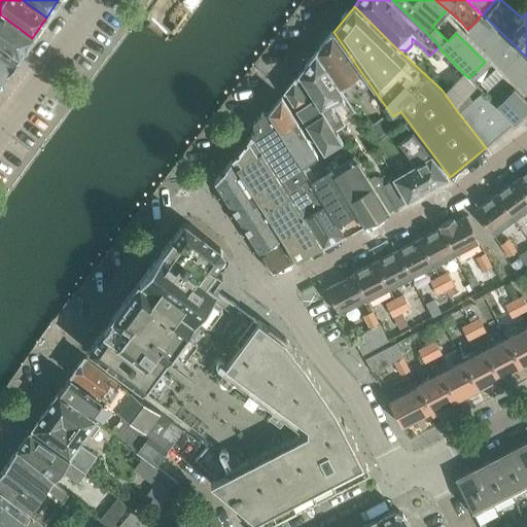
[(32,38),(0,14),(0,45),(18,58),(32,38)]
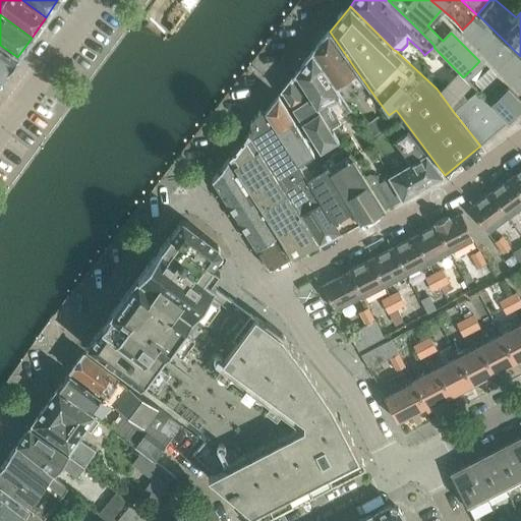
[(462,30),(460,32),(520,94),(520,56),(477,14),(476,14),(472,17),(473,18),(462,30)]
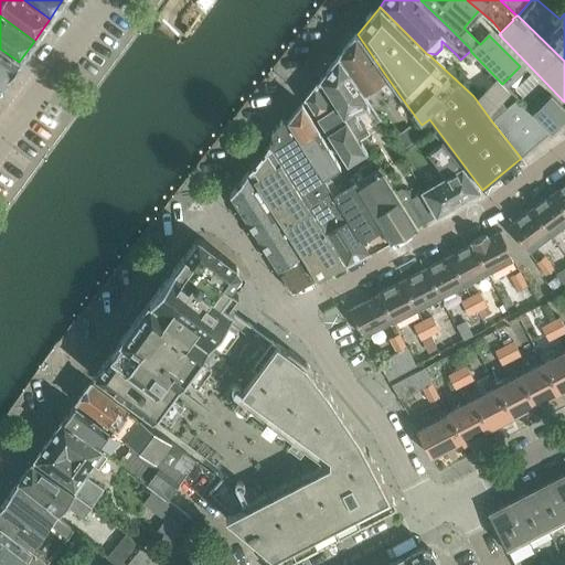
[(386,76),(358,34),(339,59),(363,94),(375,114),(392,103),(388,98),(397,92),(386,76)]
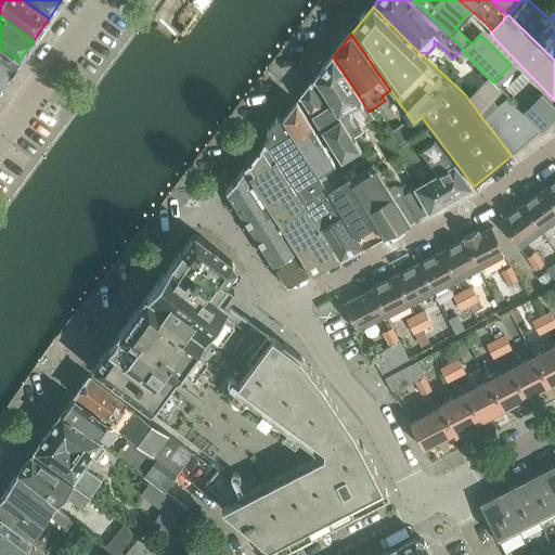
[(0,87),(18,61),(0,48),(0,87)]
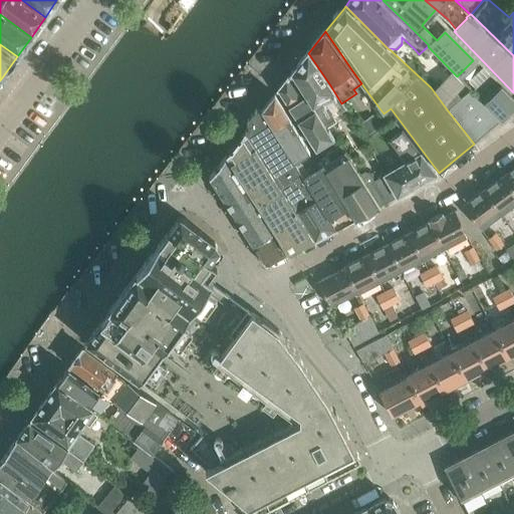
[(345,109),(341,103),(330,85),(308,53),(292,73),(326,127),(336,121),(333,116),(345,109)]
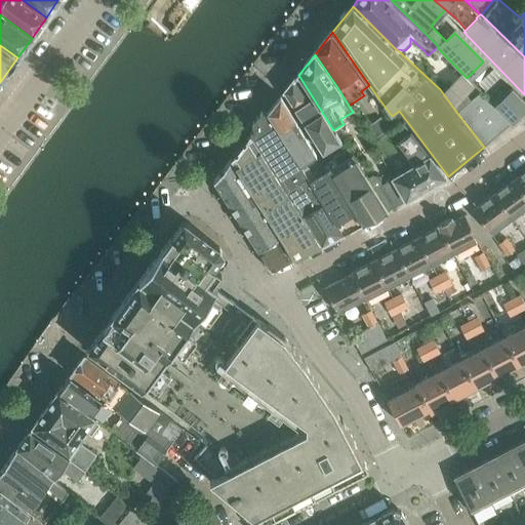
[(489,87),(502,75),(495,68),(482,80),(489,87)]
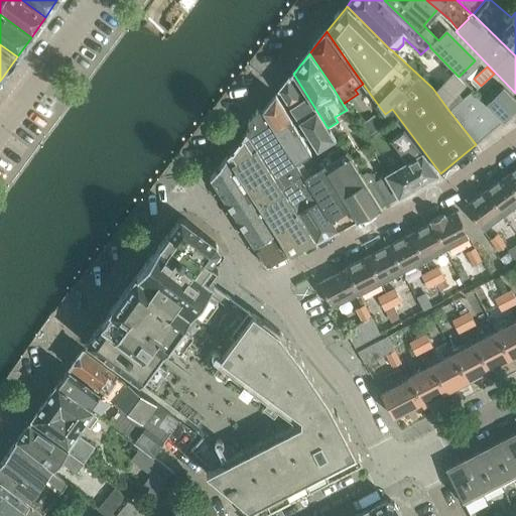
[(328,128),(293,74),(279,92),(317,151),(336,139),(330,129),(329,130),(327,128),(328,128)]
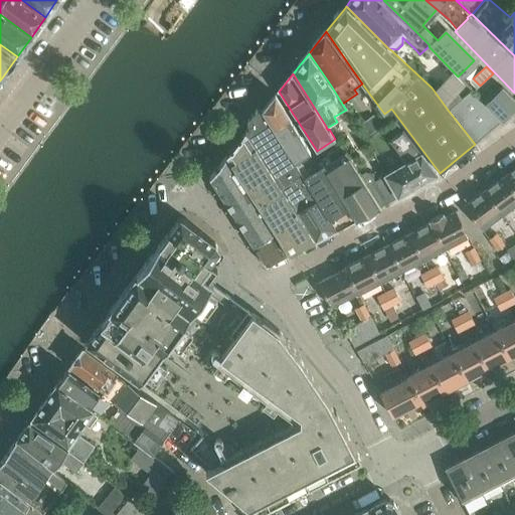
[(514,99),(502,87),(485,104),(502,121),(514,108),(514,99)]
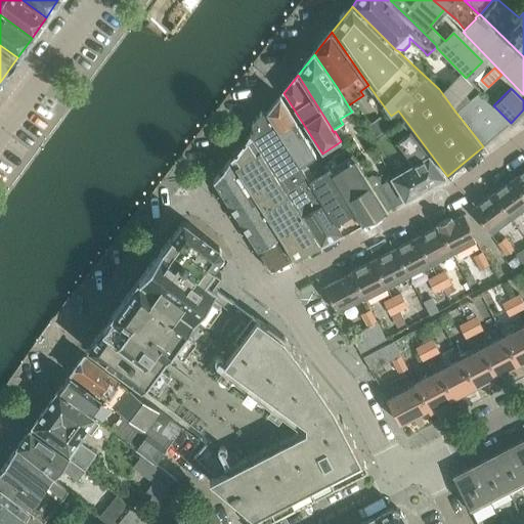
[(479,92),(455,112),(483,146),(495,136),(507,127),(511,124),(511,123),(493,105),(492,106),(479,92)]
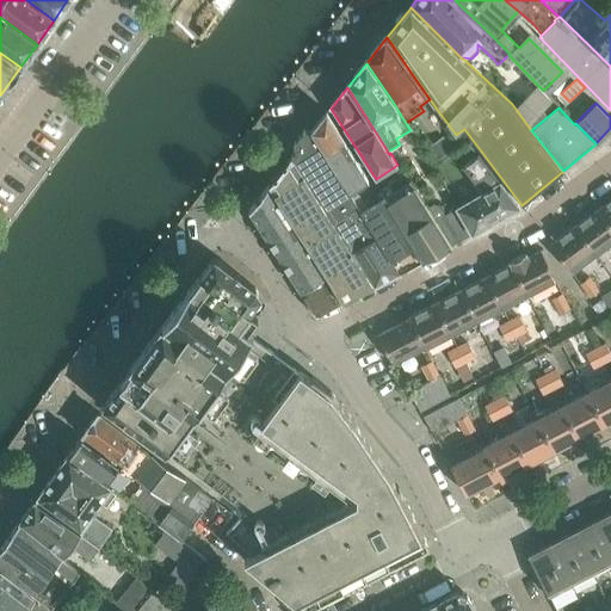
[(338,173),(349,191),(368,179),(326,112),(312,131),(338,173)]
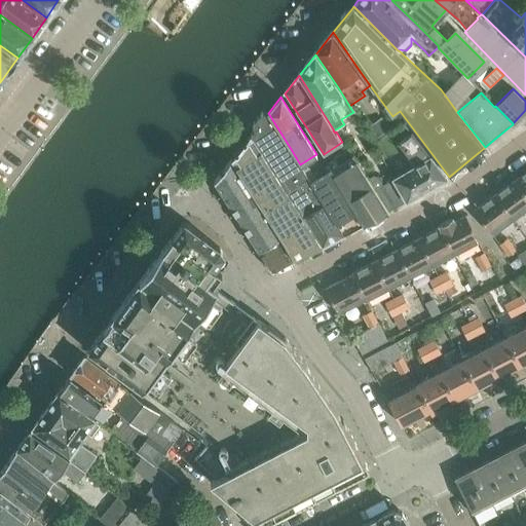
[(289,193),(322,245),(343,233),(310,181),(300,164),(291,149),(268,113),(261,112),(252,124),(255,130),(252,135),(289,193)]
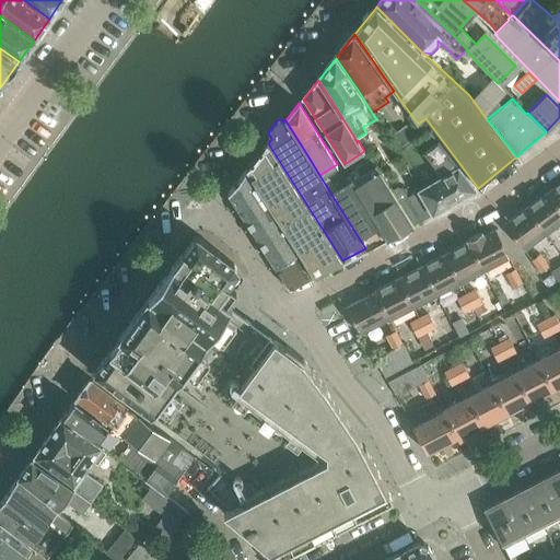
[(398,187),(393,190),(394,191),(413,223),(415,224),(419,222),(420,221),(433,214),(448,206),(475,190),(438,142),(423,154),(442,178),(419,191),(418,193),(417,191),(408,197),(403,188),(398,187)]
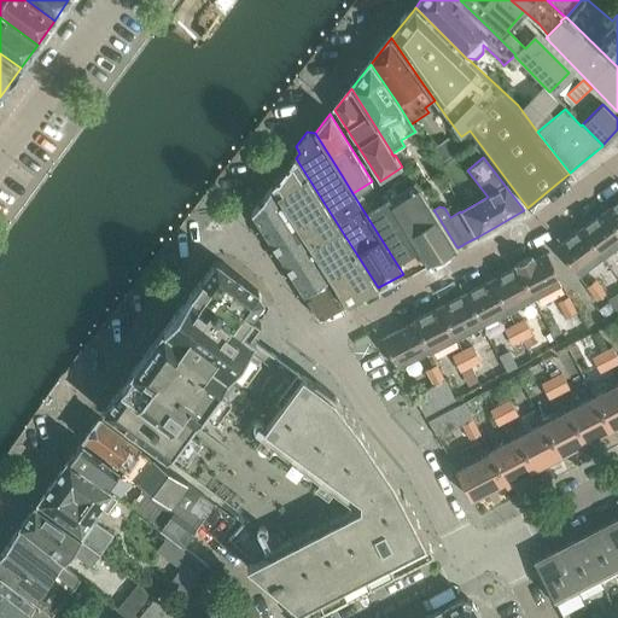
[(272,188),(347,304),(378,287),(339,227),(296,158),(272,188)]
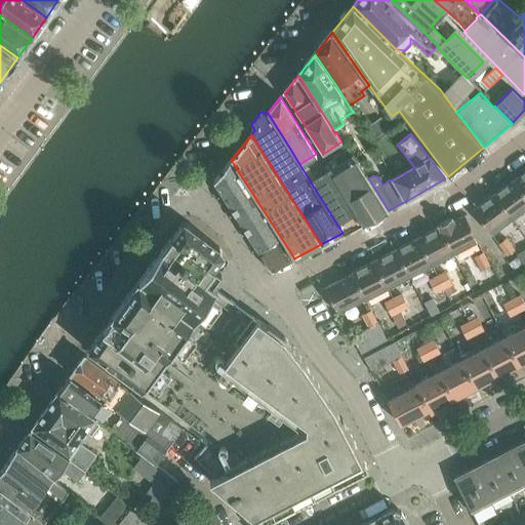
[(332,171),(365,220),(388,209),(355,157),(353,158),(345,147),(325,159),(330,168),(332,171)]
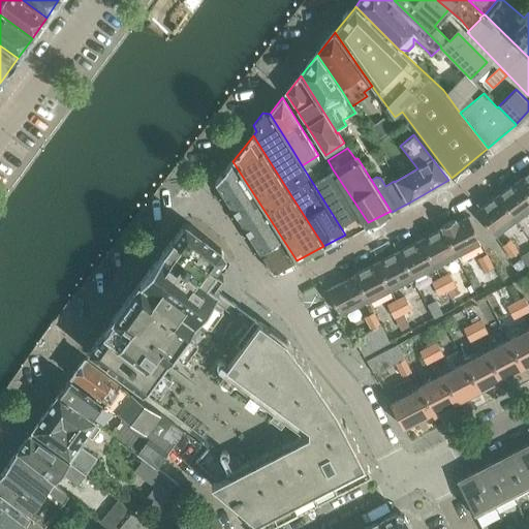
[(216,183),(273,273),(297,260),(232,161),(216,183)]
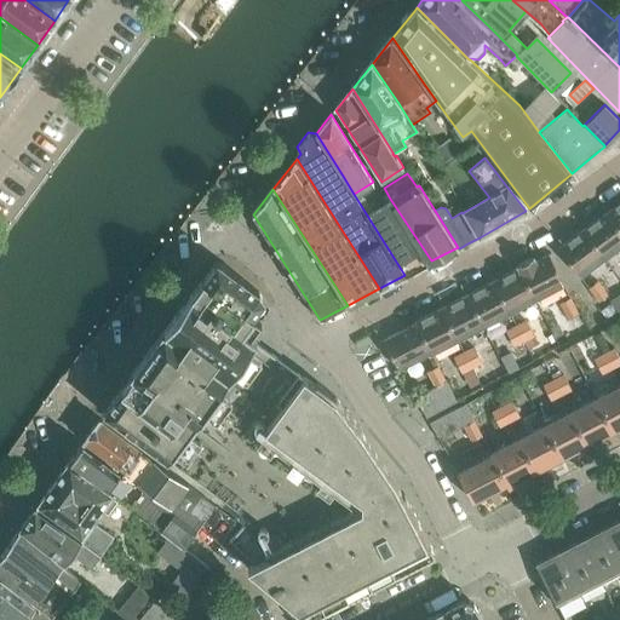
[(366,213),(405,275),(431,260),(392,202),(390,199),(366,213)]
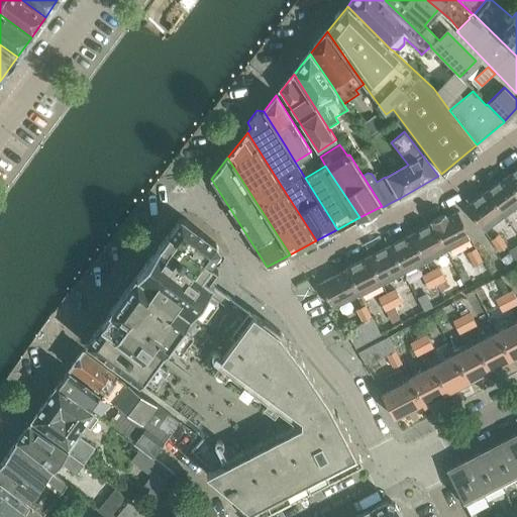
[(516,170),(506,178),(516,192),(516,170)]
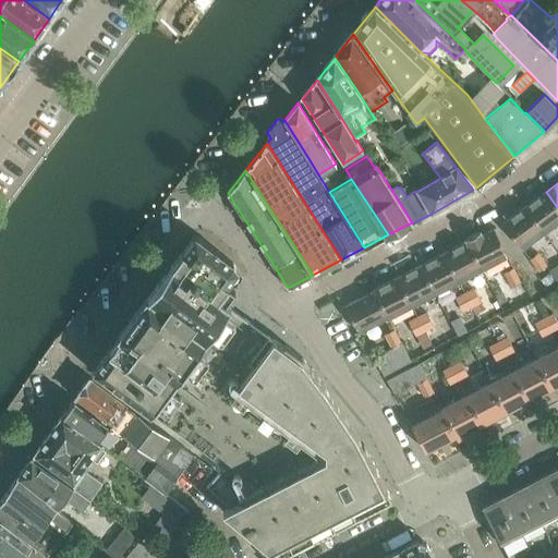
[(557,222),(557,207),(546,192),(524,208),(544,233),(557,222)]
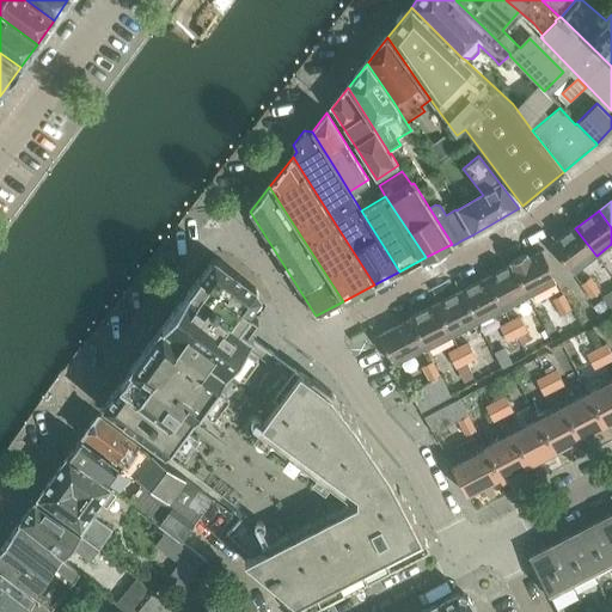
[(597,256),(575,228),(551,246),(571,274),(597,256)]
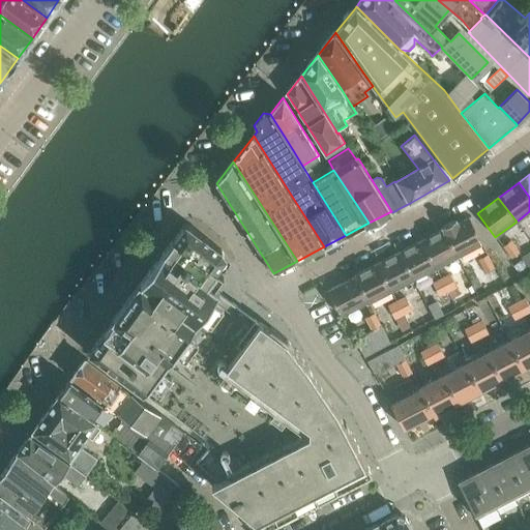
[(482,244),(469,218),(458,225),(455,221),(441,228),(442,231),(457,258),(482,244)]
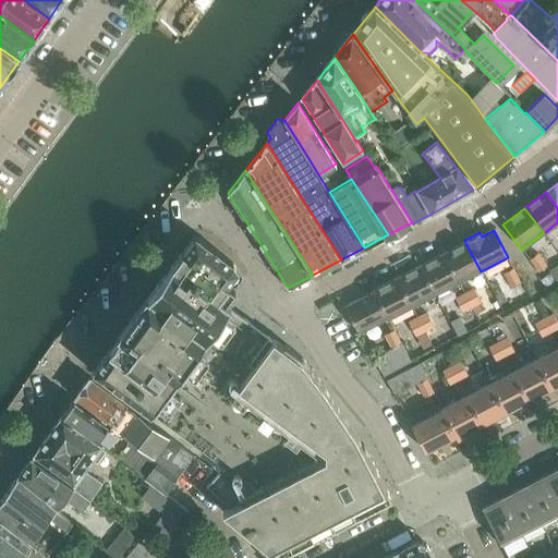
[(358,435),(325,385),(302,356),(284,344),(283,346),(273,339),(229,307),(230,306),(226,303),(235,291),(228,286),(238,270),(233,263),(195,234),(183,252),(182,252),(181,254),(147,299),(119,337),(94,372),(152,414),(152,413),(217,462),(221,469),(207,487),(230,507),(222,510),(278,556),(391,498),(364,444),(363,445),(358,435)]
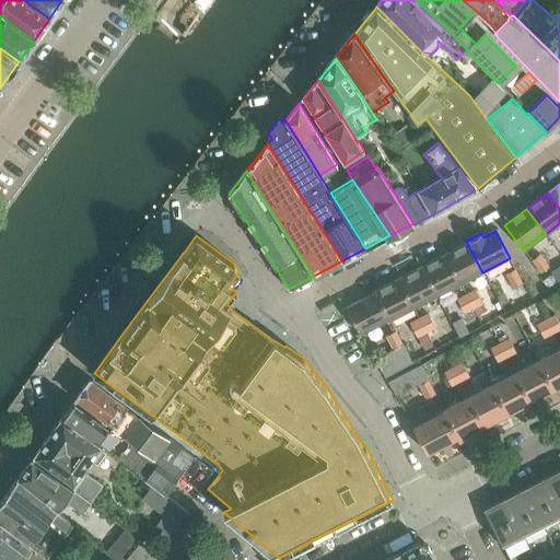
[(482,272),(467,244),(446,255),(461,283),(482,272)]
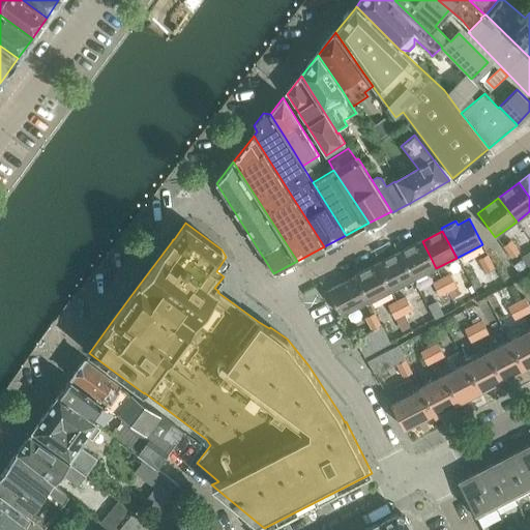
[(520,252),(511,240),(502,246),(511,259),(520,252)]
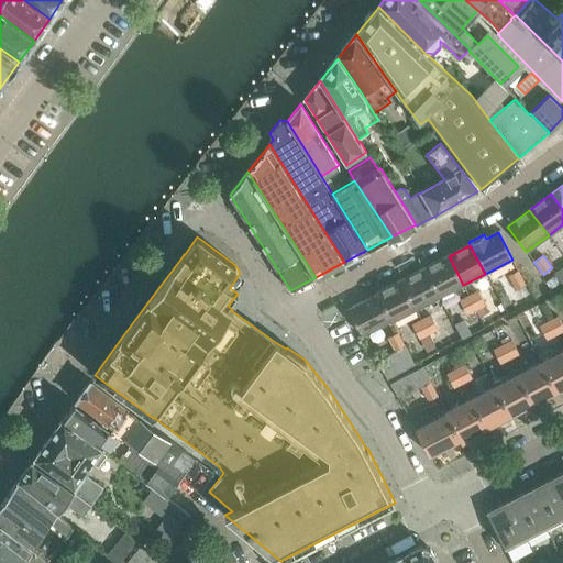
[(463,285),(449,256),(424,268),(440,297),(463,285)]
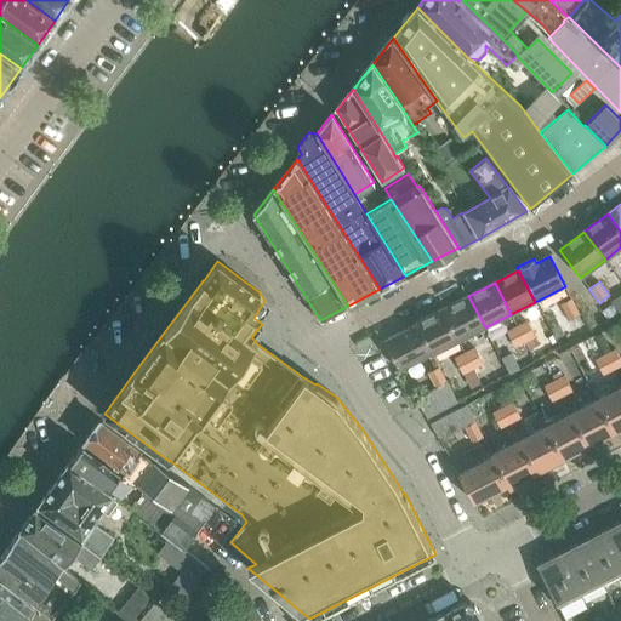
[(485,328),(468,296),(442,309),(459,342),(485,328)]
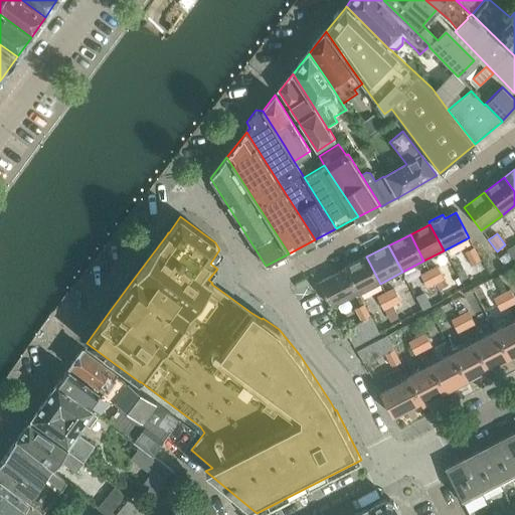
[(480,260),(474,247),(465,251),(471,265),(480,260)]
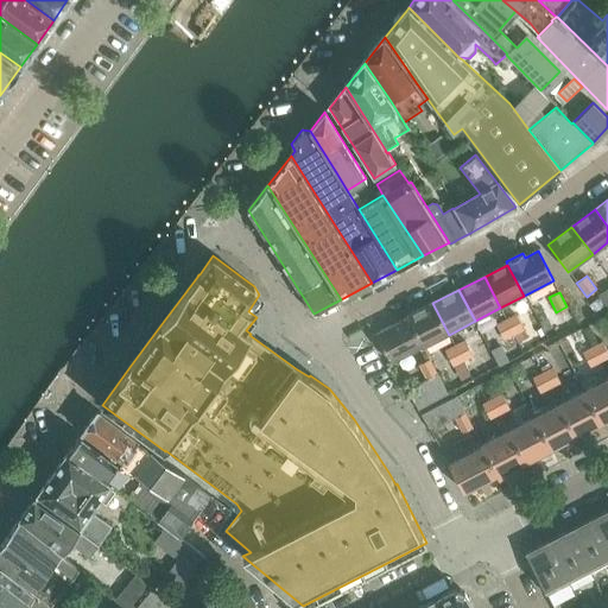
[(449,335),(432,303),(406,316),(407,318),(422,346),(423,348),(449,335)]
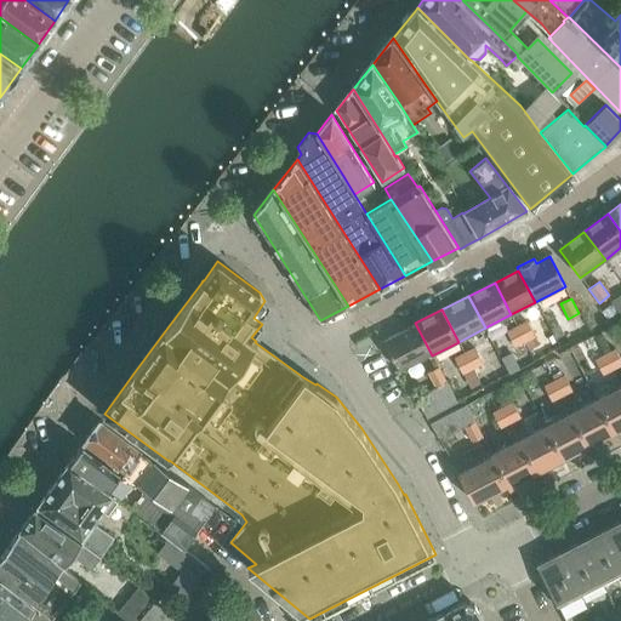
[(535,337),(527,320),(517,325),(525,342),(535,337)]
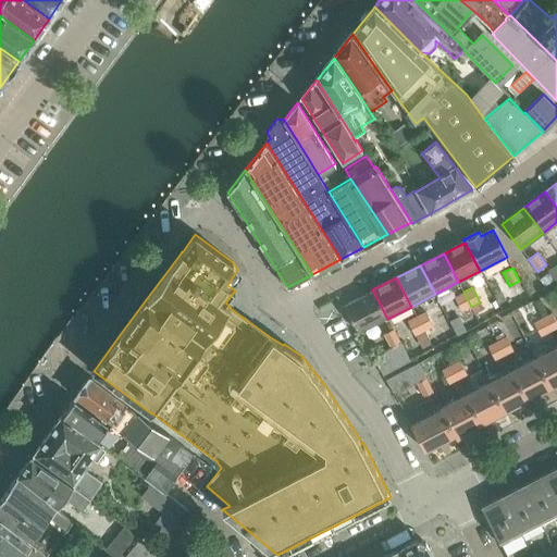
[(386,317),(373,292),(345,306),(358,332),(386,317)]
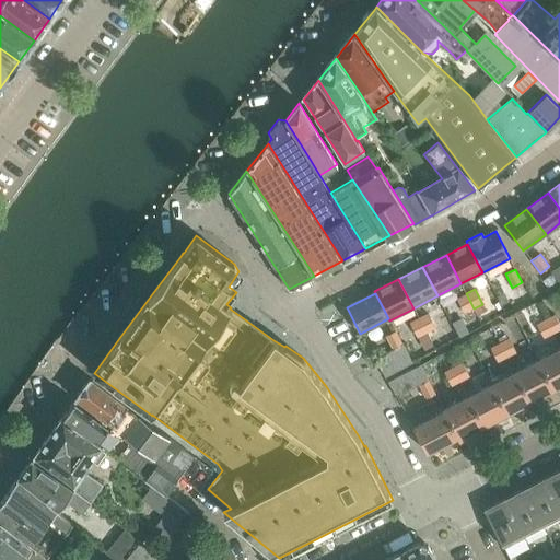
[(474,308),(466,293),(456,299),(464,314),(474,308)]
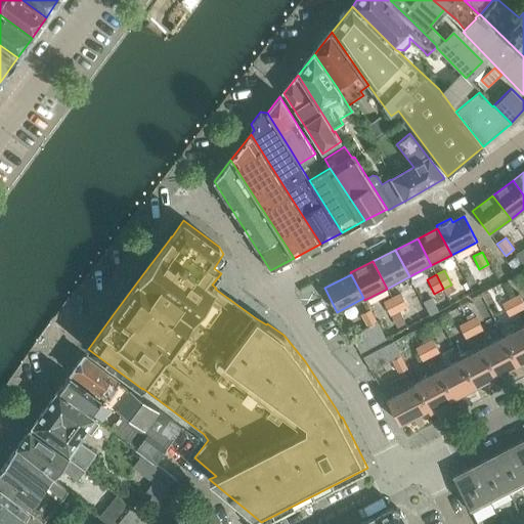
[(407,307),(400,293),(391,298),(399,312),(407,307)]
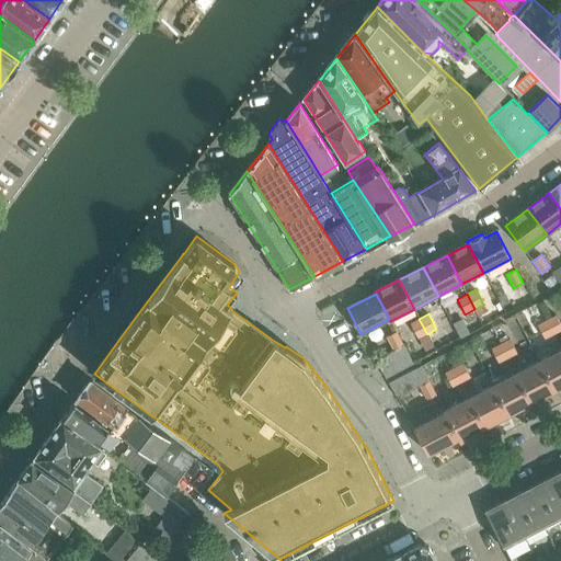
[(560,330),(560,323),(556,315),(547,319),(554,334),(560,330)]
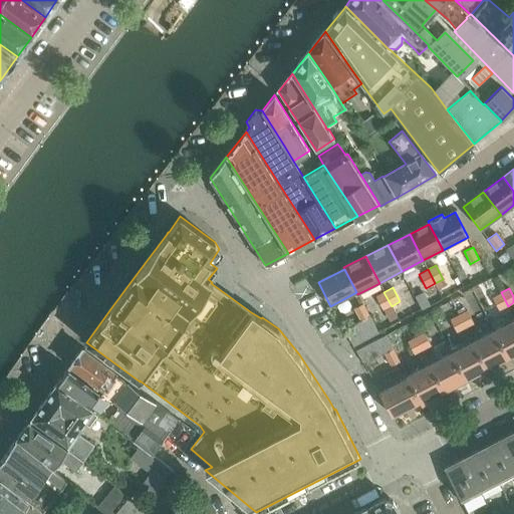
[(392,306),(383,292),(375,296),(383,310),(392,306)]
